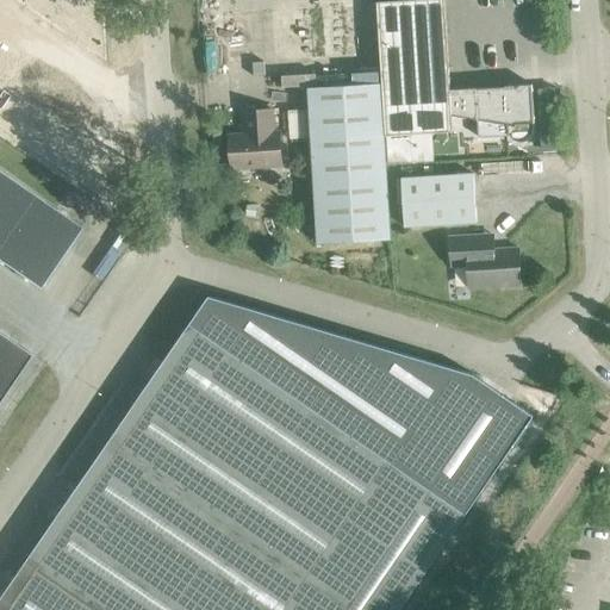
[(0,0),(0,132),(113,211),(109,137),(78,139),(0,86),(0,0),(10,0),(104,63),(101,14),(80,0),(0,0)]
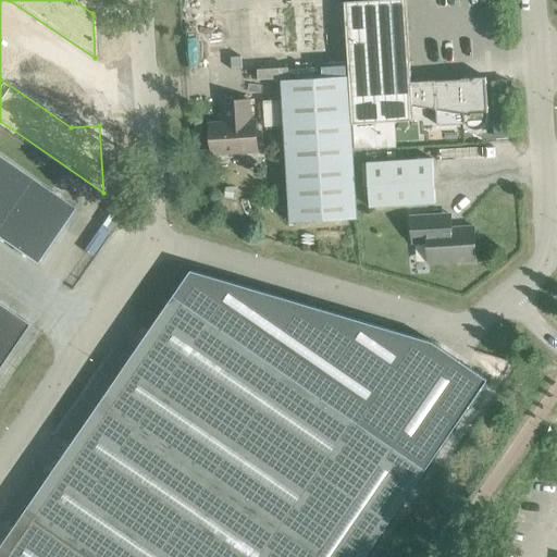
[(412,121),(411,107),(410,83),(405,0),(385,0),(345,2),(353,124),(412,121)]
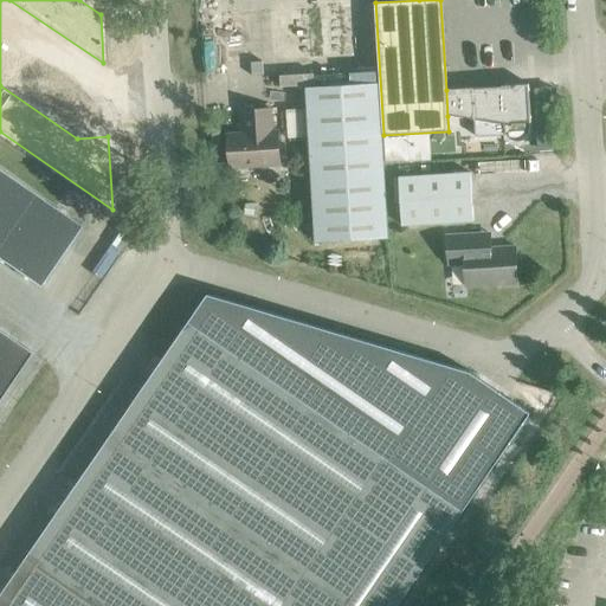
[(305,88),(316,243),(387,238),(378,83),(305,88)]
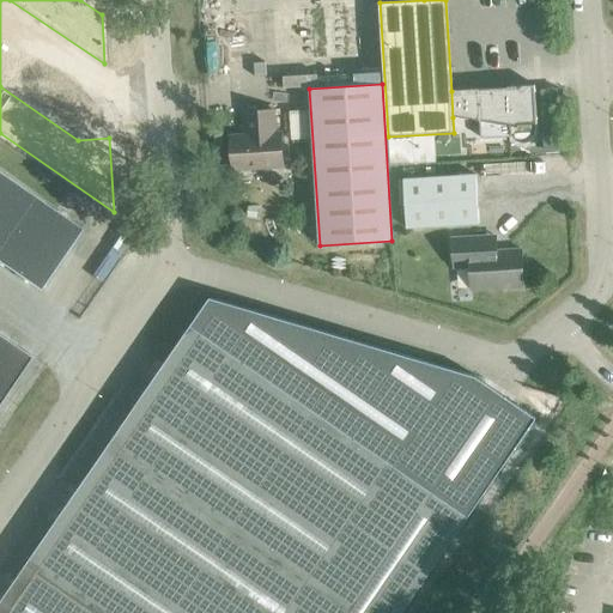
[(451,91),(453,117),(510,126),(510,131),(511,135),(515,140),(519,143),(525,144),(529,143),(533,139),(535,134),(536,129),(536,123),(534,85),(507,87),(508,89),(479,90),(479,89),(477,89),(477,90),(451,91)]
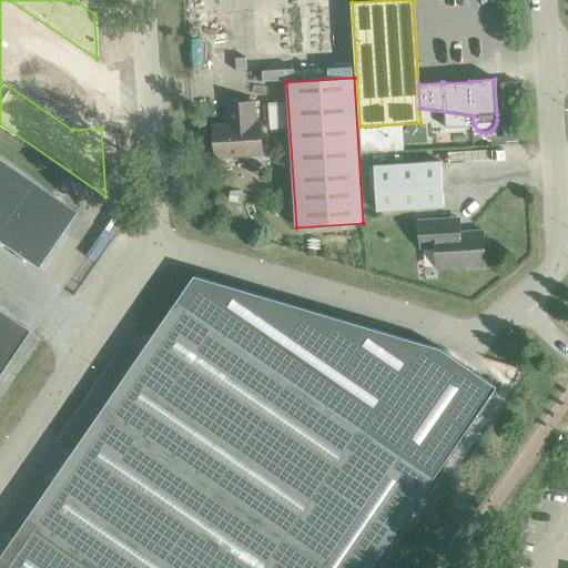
[(213,127),(215,158),(262,154),(260,123),(254,124),(253,102),(225,104),(227,125),(213,127)]
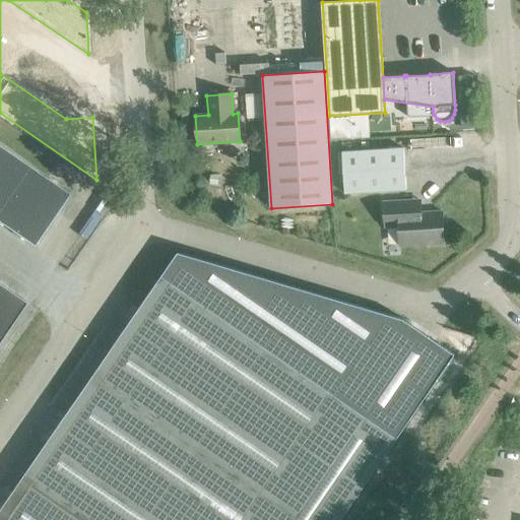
[(0,223),(31,246),(67,194),(0,147),(0,223)]
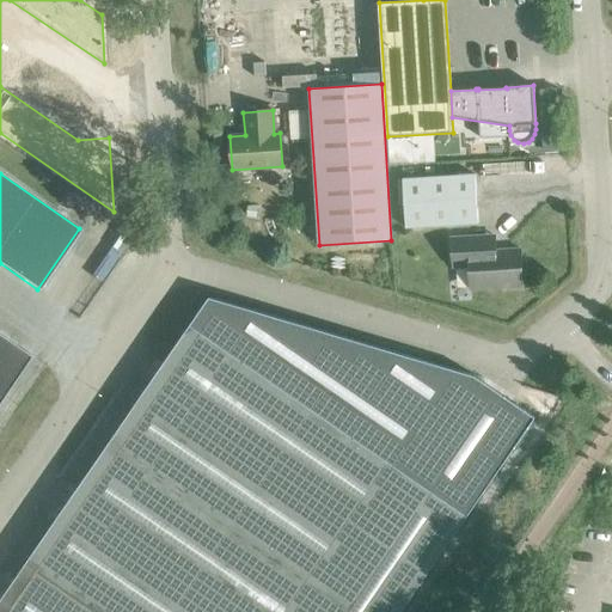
[(402,179),(405,228),(477,224),(475,175),(402,179)]
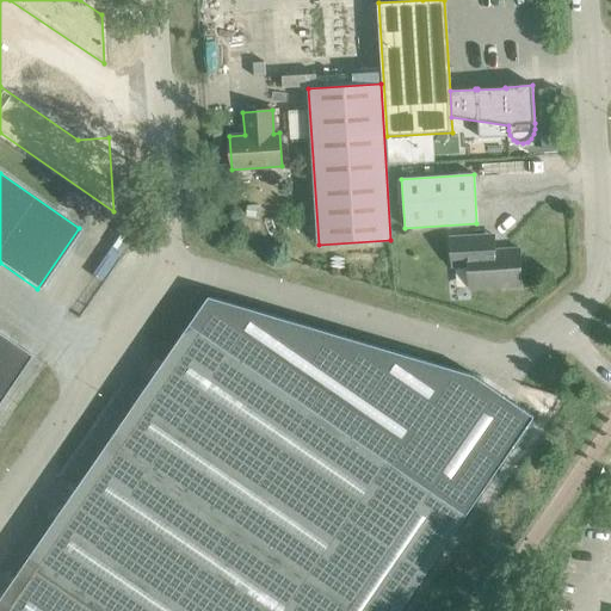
[(519,250),(488,252),(487,236),(450,239),(452,266),(468,265),(469,289),(522,285),(520,276),(526,273),(525,261),(519,259),(519,250)]
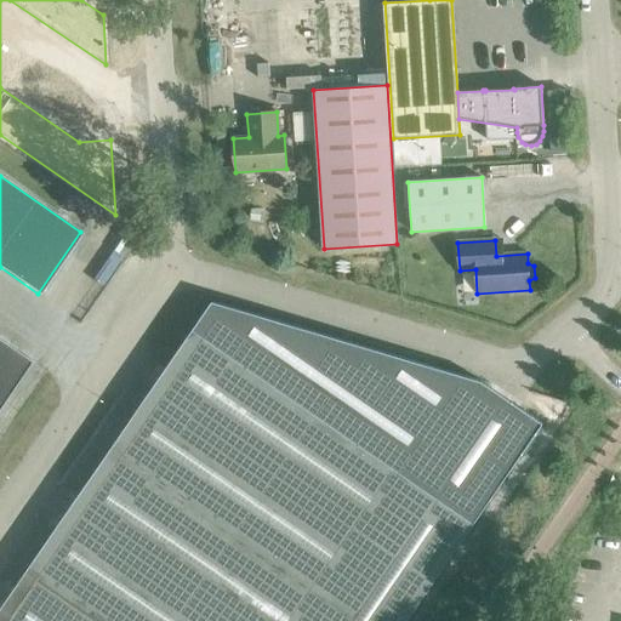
[(0,609),(0,620),(406,620),(474,524),(542,423),(482,381),(212,301),(193,330),(27,570),(0,609)]
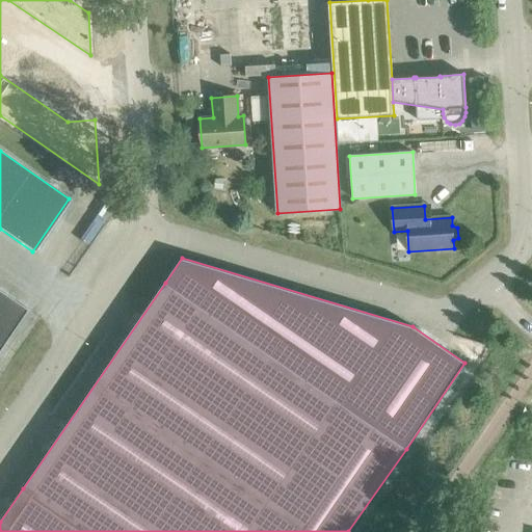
[(0,342),(24,308),(0,291),(0,342)]
